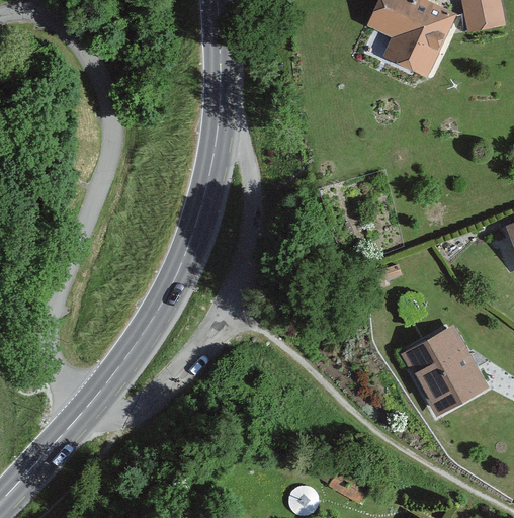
[(378,0),(366,25),(394,38),(384,56),(426,77),(457,17),(423,0),(378,0)]
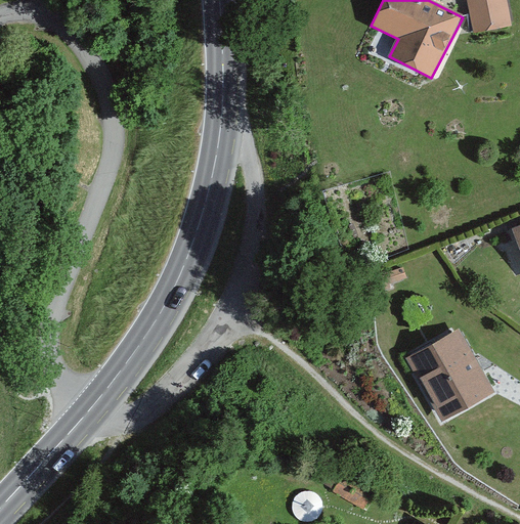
[(507,0),(468,0),(474,34),(512,28),(507,0)]
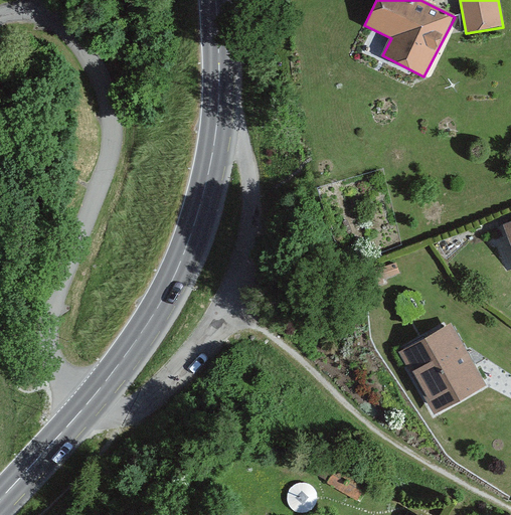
[(380,283),(399,277),(396,267),(377,273),(380,283)]
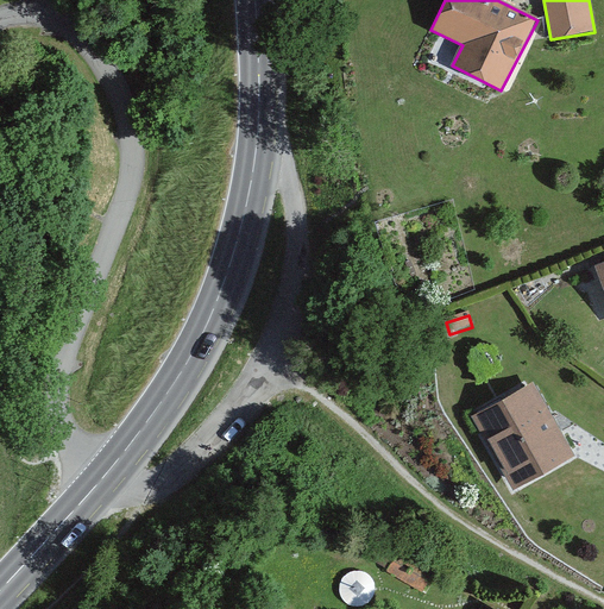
[(577,457),(535,383),(476,418),(517,491),(577,457)]
